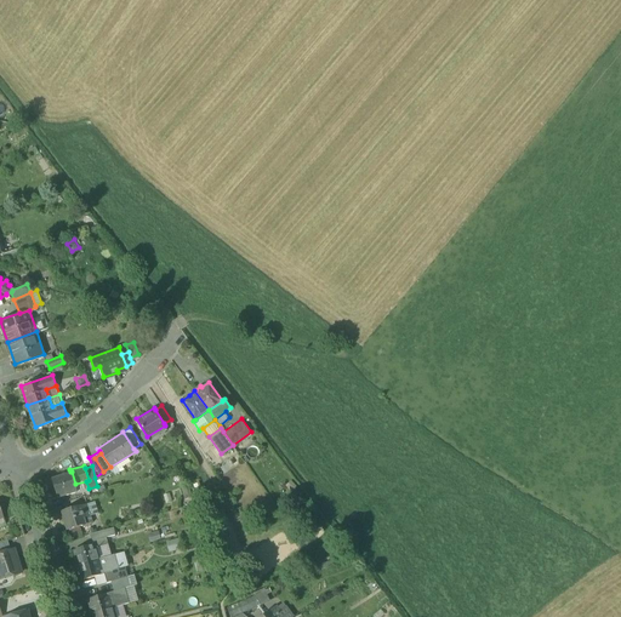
[(52,478),(58,496),(78,490),(75,484),(72,472),(70,472),(52,478)]
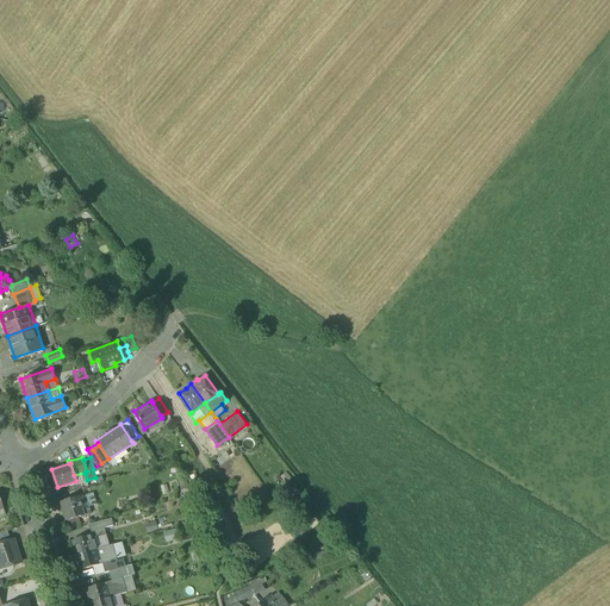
[(199,482),(194,468),(188,470),(192,485),(199,482)]
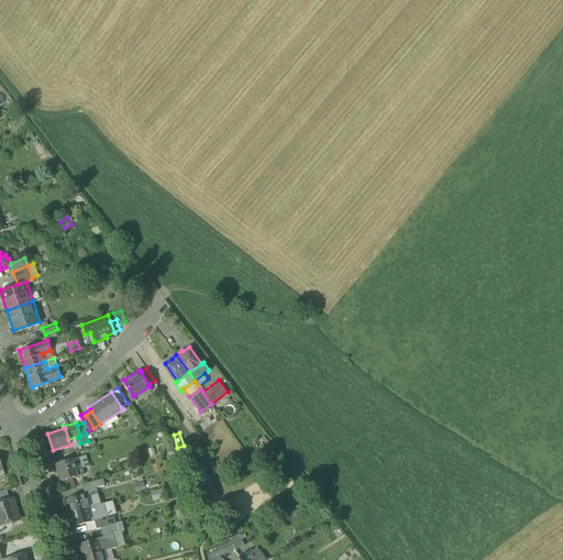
[(269,440),(264,434),(258,439),(264,445),(269,440)]
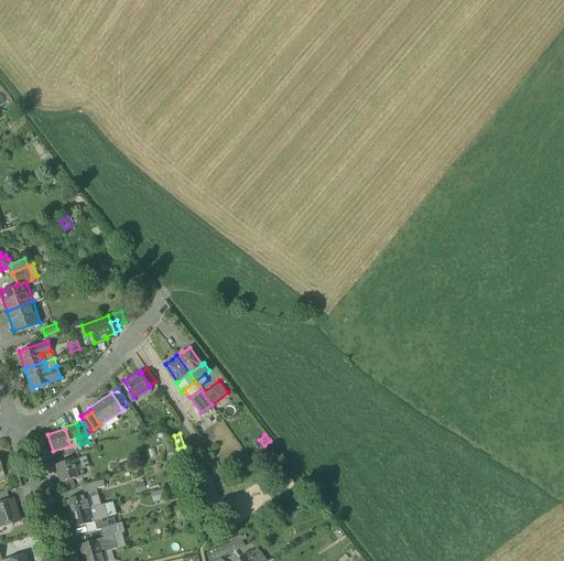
[(164,443),(167,454),(175,452),(172,441),(164,443)]
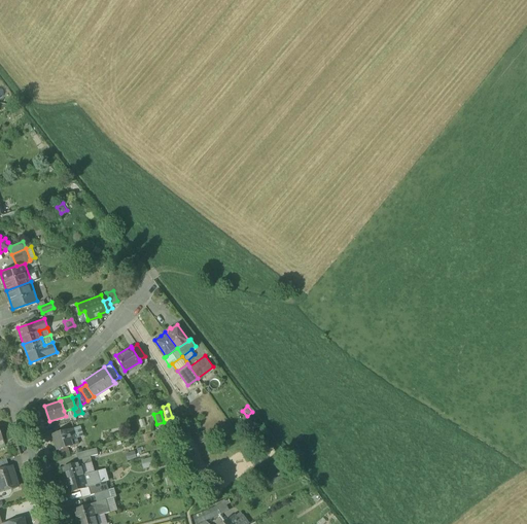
[(83,434),(80,424),(74,426),(77,437),(83,434)]
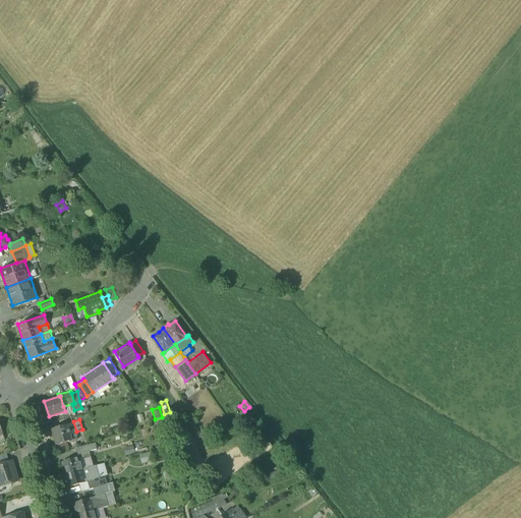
[(73,421),(67,423),(72,439),(78,437),(76,432),(73,421)]
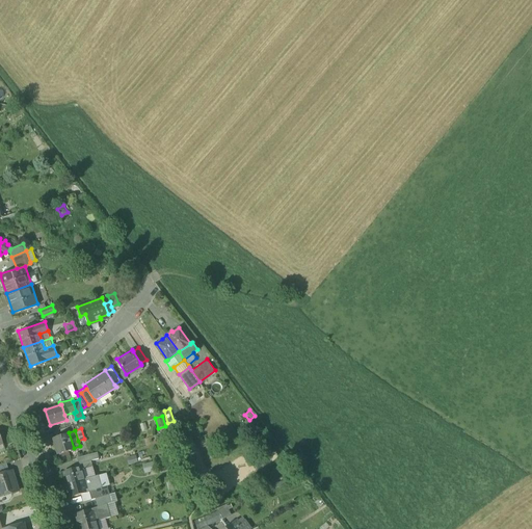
[(53,438),(58,453),(71,449),(74,448),(69,432),(53,438)]
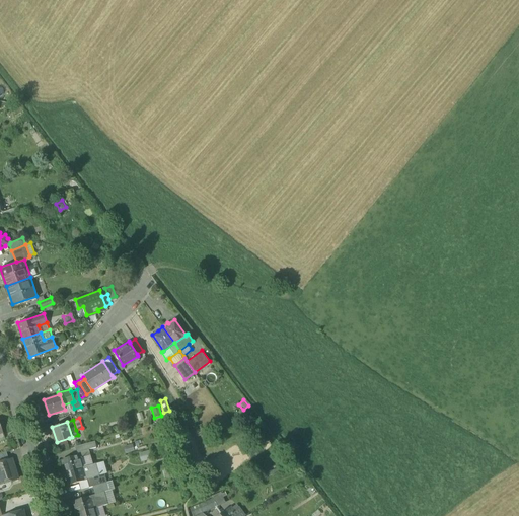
[(57,442),(59,448),(71,444),(69,438),(57,442)]
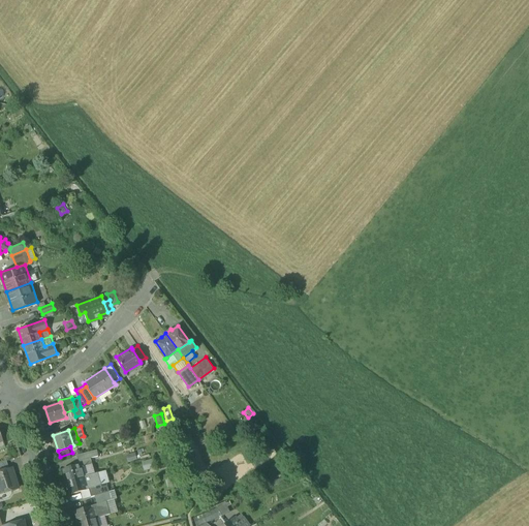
[(96,449),(88,451),(90,457),(98,455),(96,449)]
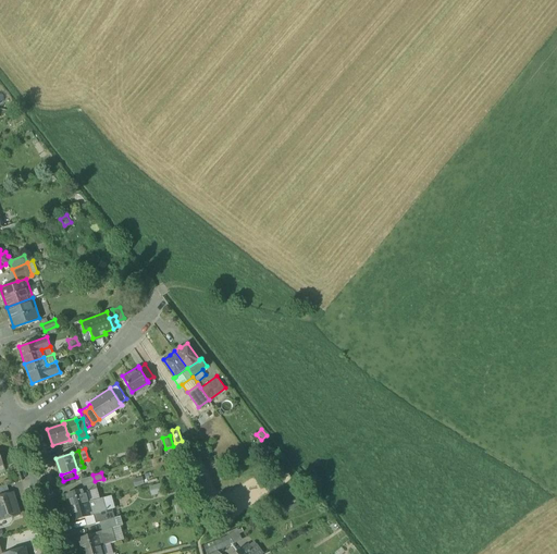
[(81,479),(84,488),(95,484),(95,481),(93,475),(81,479)]
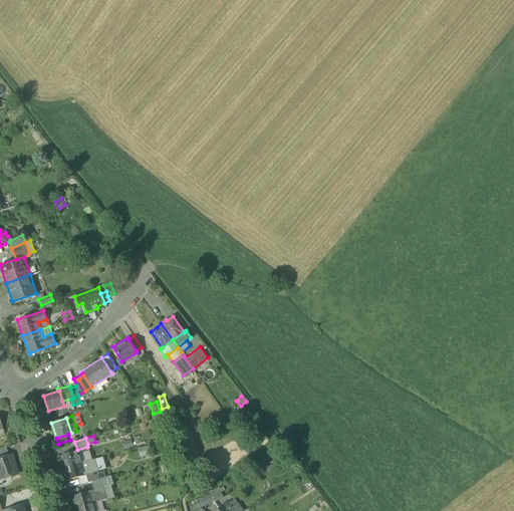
[(132,438),(122,440),(124,447),(134,445),(132,438)]
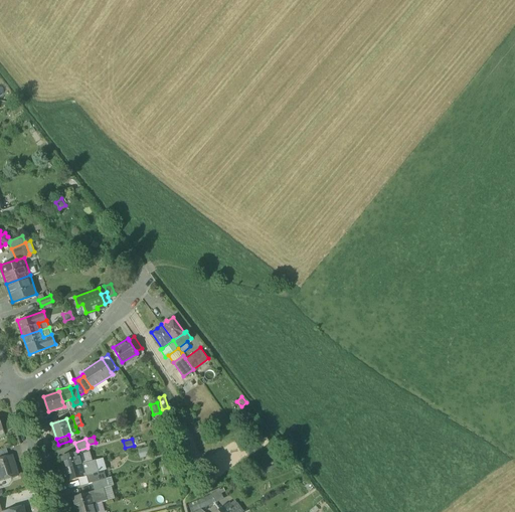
[(150,454),(147,445),(138,448),(141,456),(150,454)]
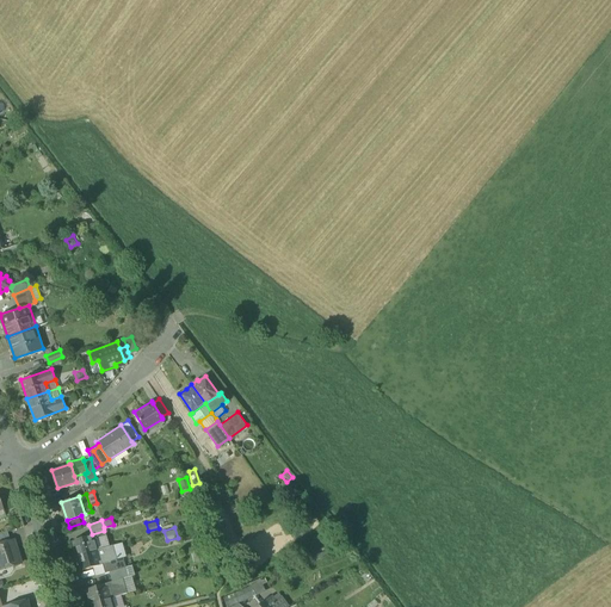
[(0,531),(0,543),(11,539),(7,530),(0,531)]
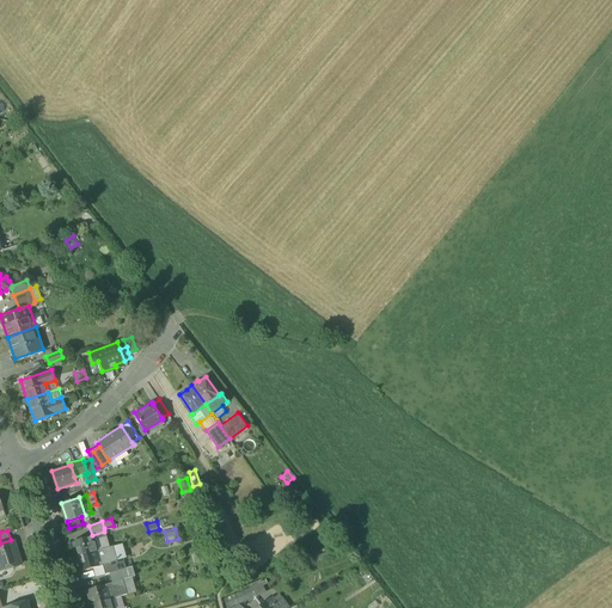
[(109,546),(104,532),(92,535),(92,539),(95,538),(98,550),(109,546)]
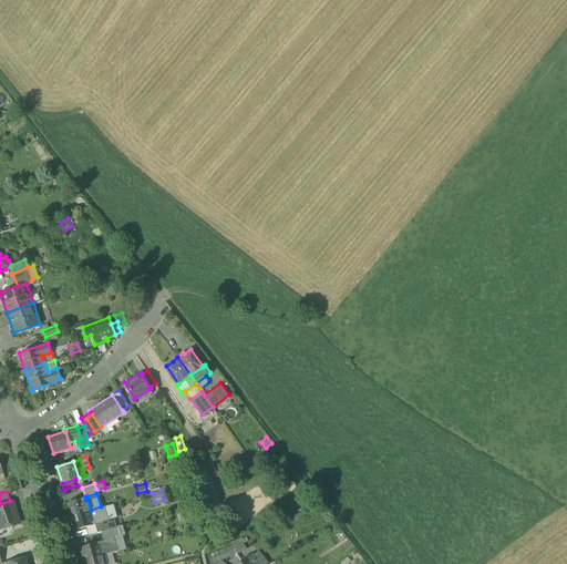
[(68,502),(71,515),(91,510),(88,499),(85,500),(85,496),(68,502)]
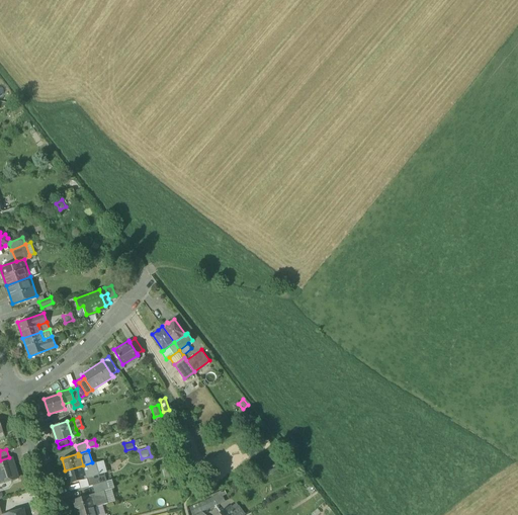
[(0,482),(1,482),(8,480),(17,477),(11,457),(9,457),(0,460),(0,482)]
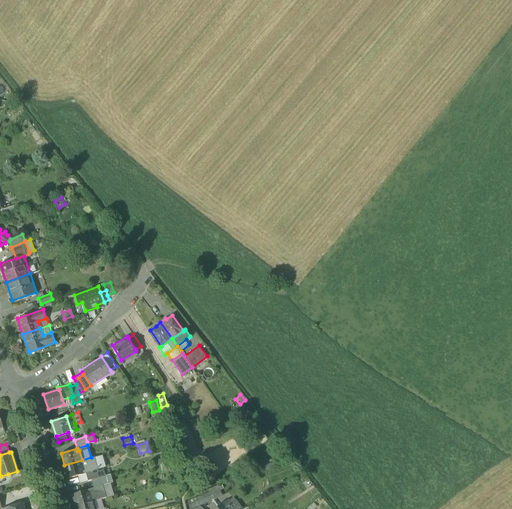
[(102,454),(95,456),(98,467),(103,466),(106,465),(102,454)]
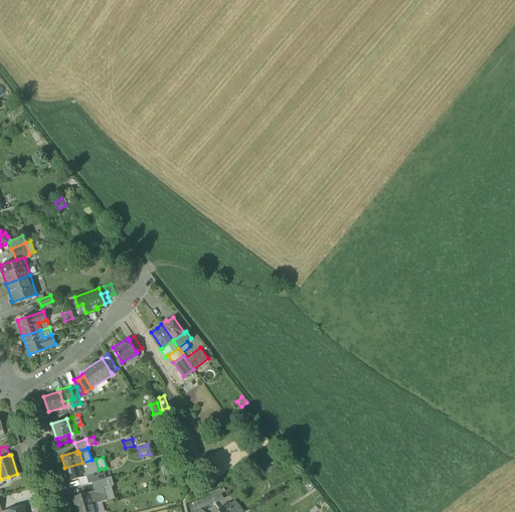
[(92,460),(82,463),(64,468),(67,480),(78,477),(87,474),(99,471),(99,470),(96,459),(92,460)]
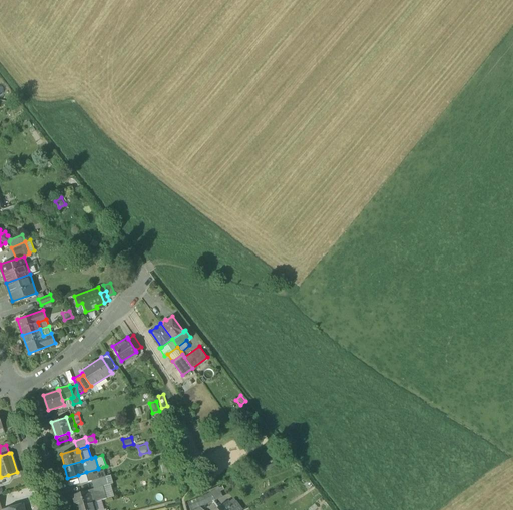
[(168,459),(160,462),(163,472),(171,469),(168,459)]
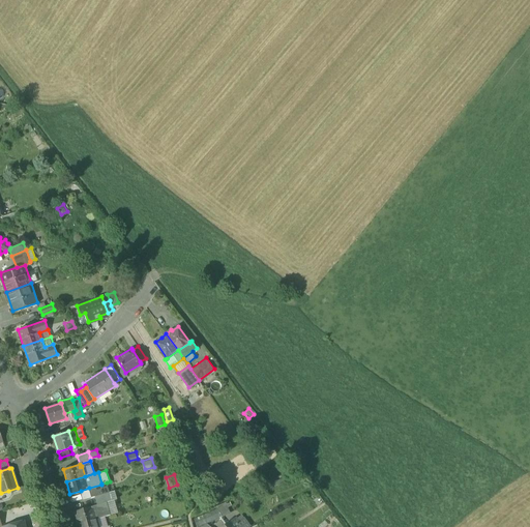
[(285,482),(283,478),(261,488),(262,491),(285,482)]
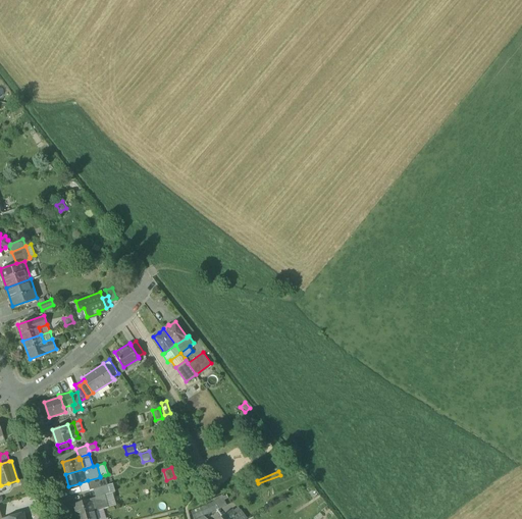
[(88,480),(90,488),(93,487),(107,483),(105,475),(100,476),(100,477),(88,480)]
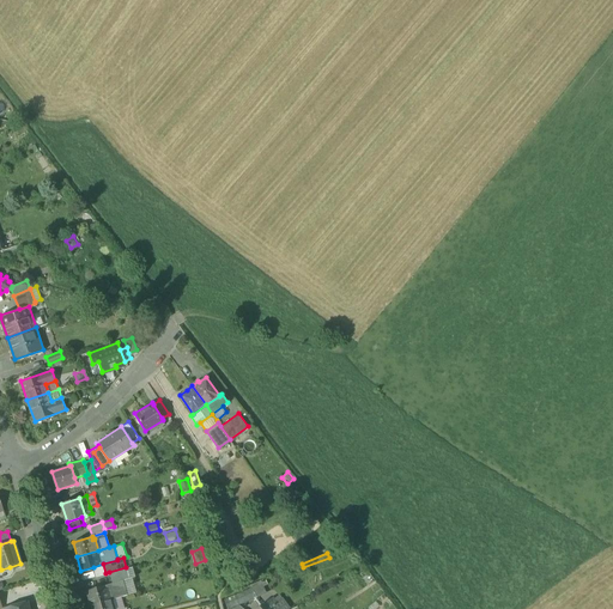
[(103,564),(93,567),(96,577),(105,573),(103,564)]
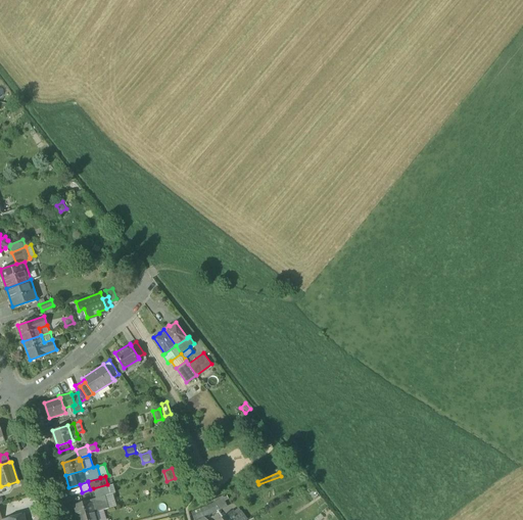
[(1,486),(3,492),(10,490),(8,484),(1,486)]
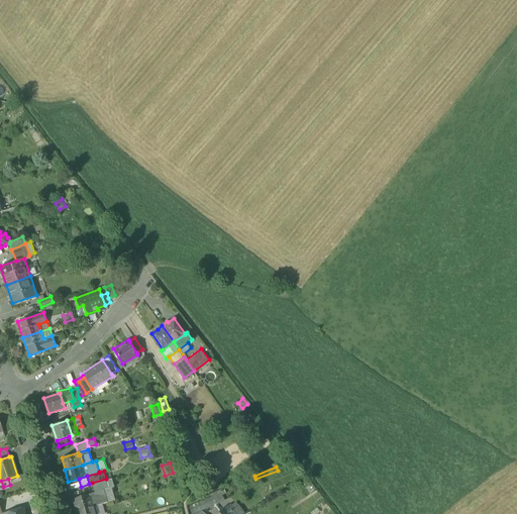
[(92,483),(95,492),(104,489),(107,501),(115,499),(111,486),(108,487),(106,480),(106,479),(92,483)]
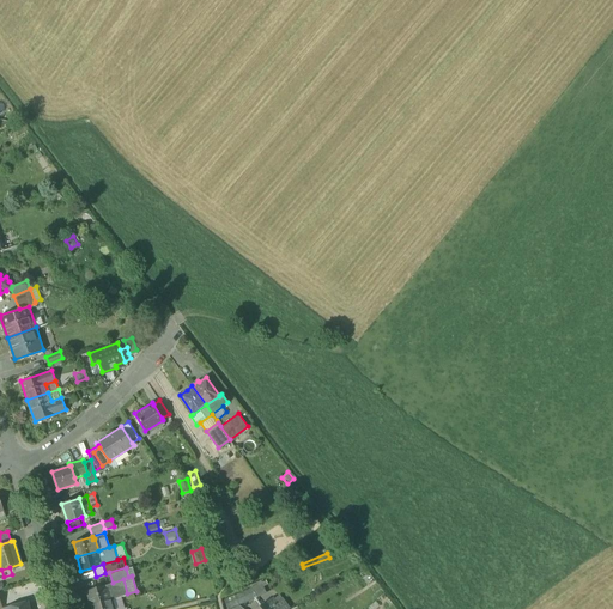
[(252,585),(256,596),(266,591),(263,585),(268,583),(266,578),(250,584),(252,585)]
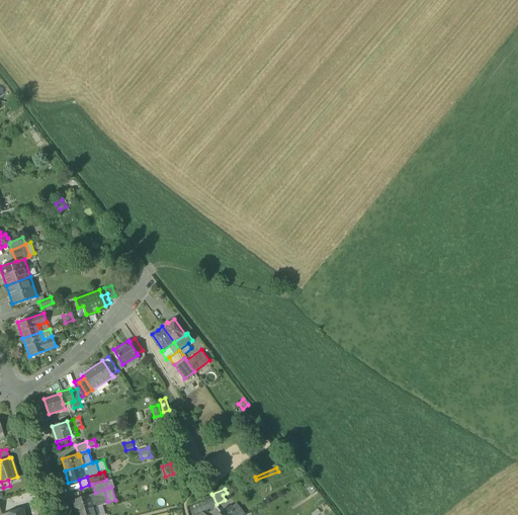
[(96,495),(92,496),(95,506),(103,503),(107,502),(104,490),(95,493),(96,495)]
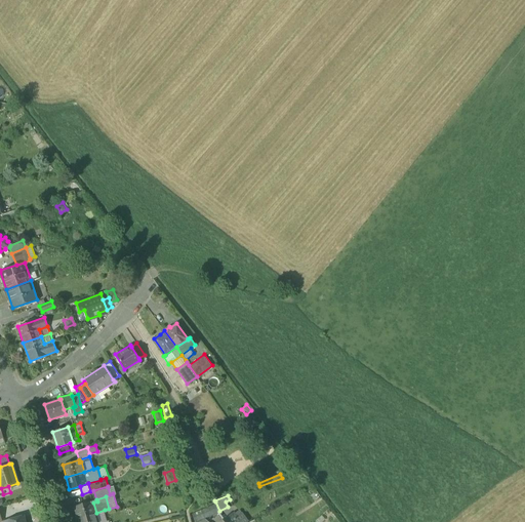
[(74,506),(78,518),(96,513),(93,503),(91,504),(90,500),(74,506)]
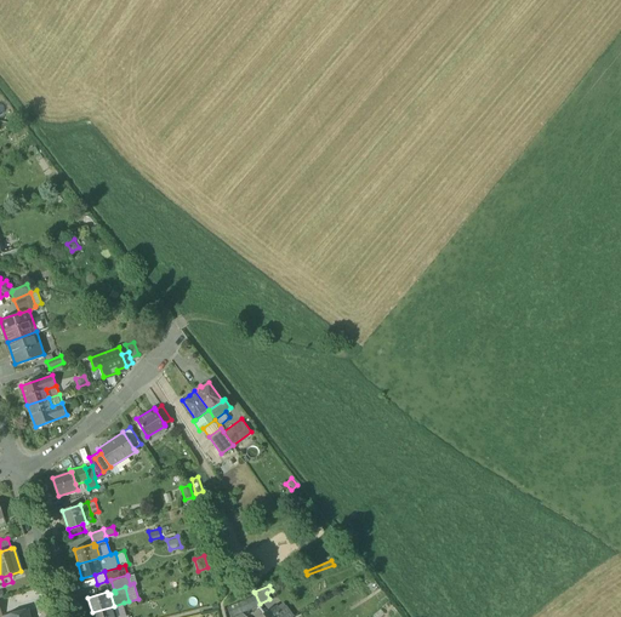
[(227,606),(231,616),(260,604),(255,593),(227,606)]
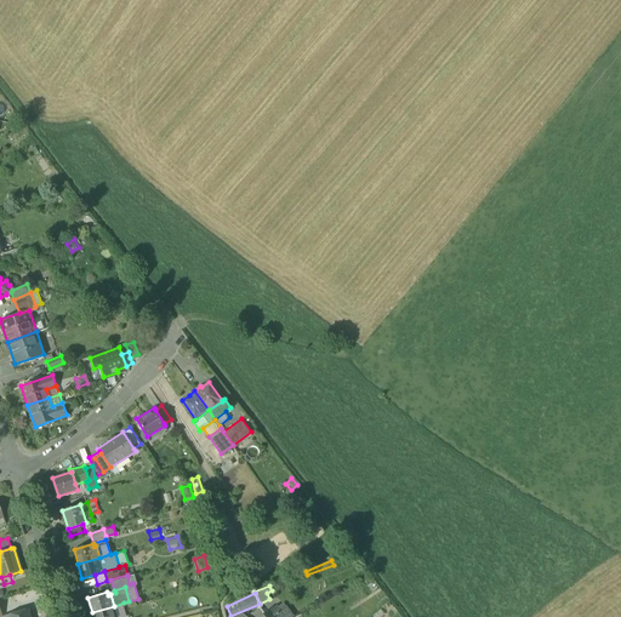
[(124,603),(114,606),(117,616),(126,615),(124,603)]
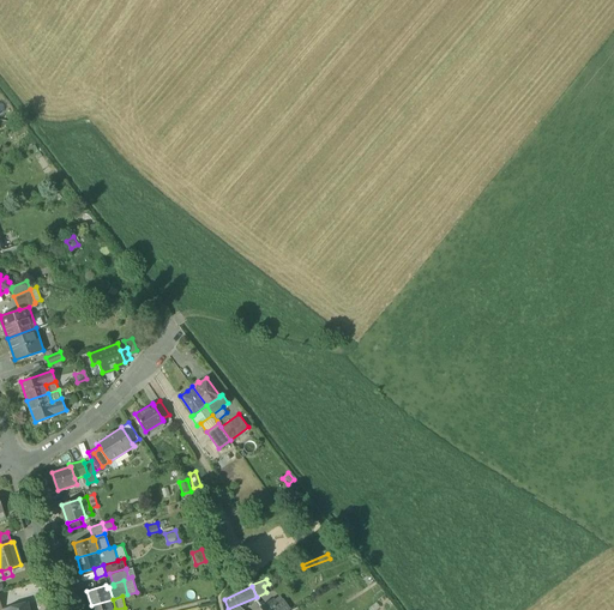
[(274,609),(280,607),(277,603),(274,598),(258,609),(274,609)]
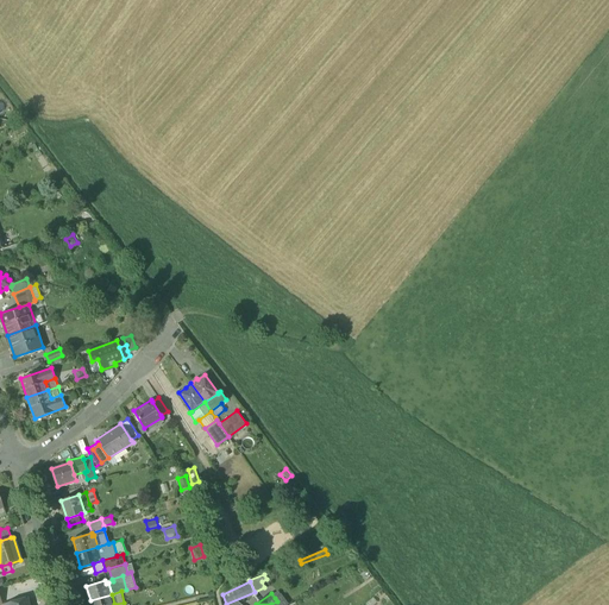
[(114,604),(112,594),(90,600),(90,604),(114,604)]
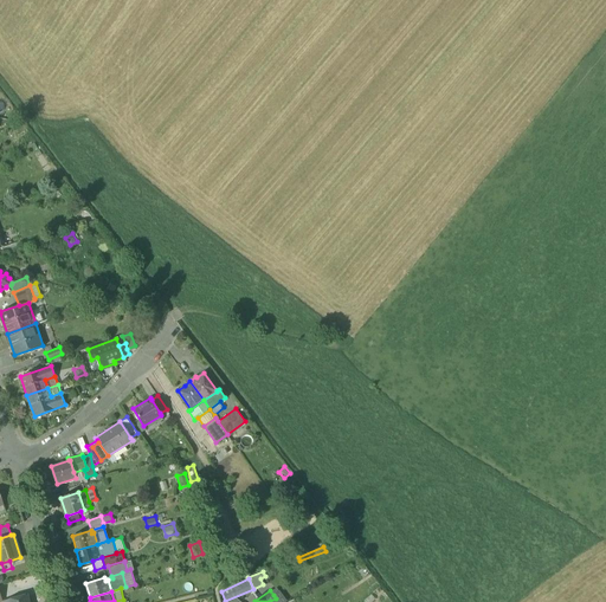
[(278,591),(274,595),(276,599),(270,601),(283,601),(285,601),(278,591)]
